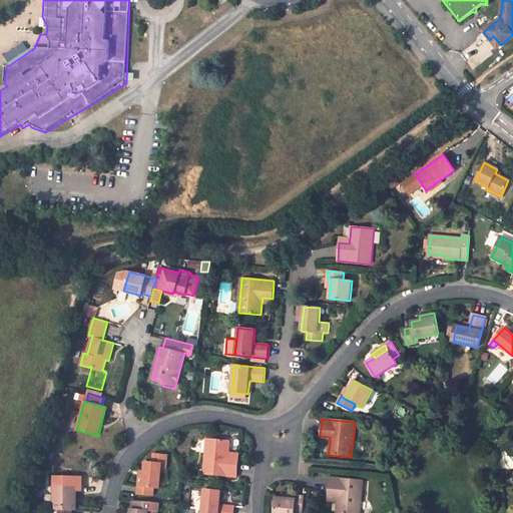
[(224,442),(207,440),(203,474),(236,478),(237,459),(227,458),(228,453),(223,453),(224,442)]
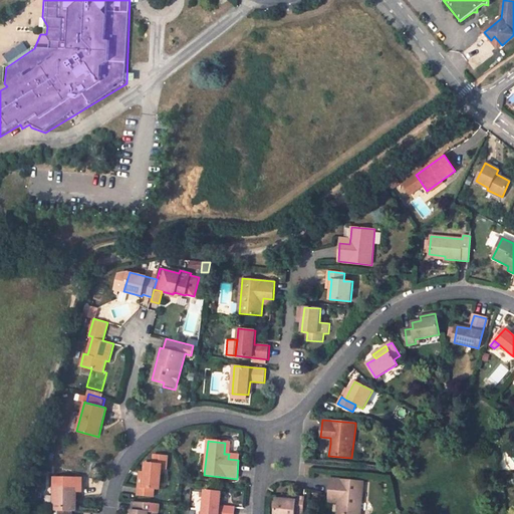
[(153,464),(145,463),(143,489),(138,488),(137,496),(154,497),(154,490),(159,490),(161,470),(162,465),(167,465),(168,457),(154,456),(153,464)]
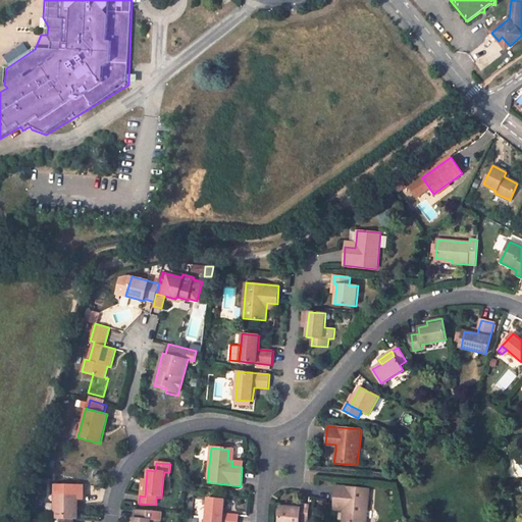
[(365,521),(369,489),(335,486),(333,505),(344,506),(343,512),(342,521),(365,521)]
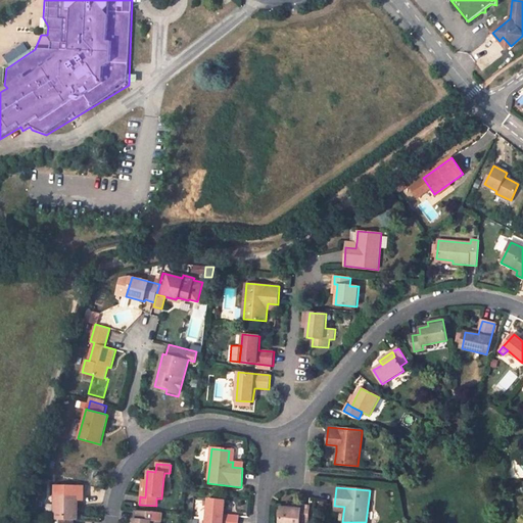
[(78,495),(55,495),(54,518),(60,519),(74,519),(78,519),(78,495)]
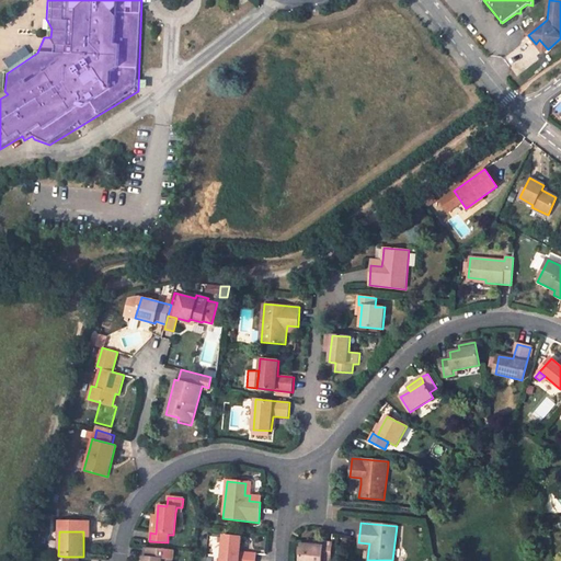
[(236,538),(224,536),(221,560),(255,560),(256,554),(240,552),(235,552),(236,538)]
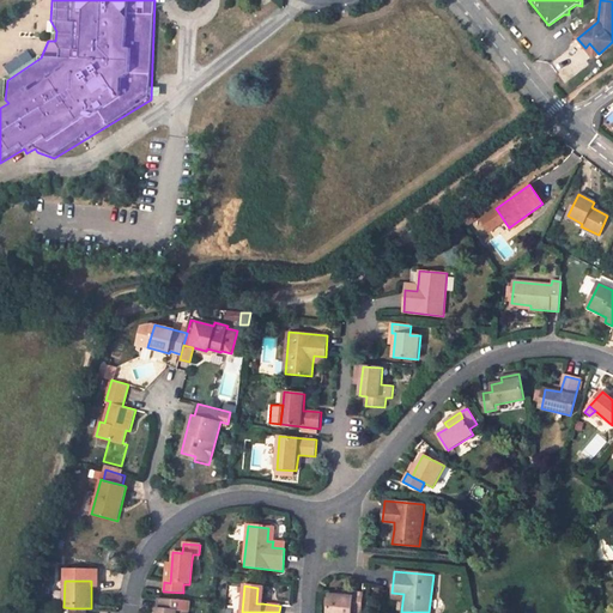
[(363,594),(353,593),(353,599),(352,612),(357,612),(360,612),(363,594)]
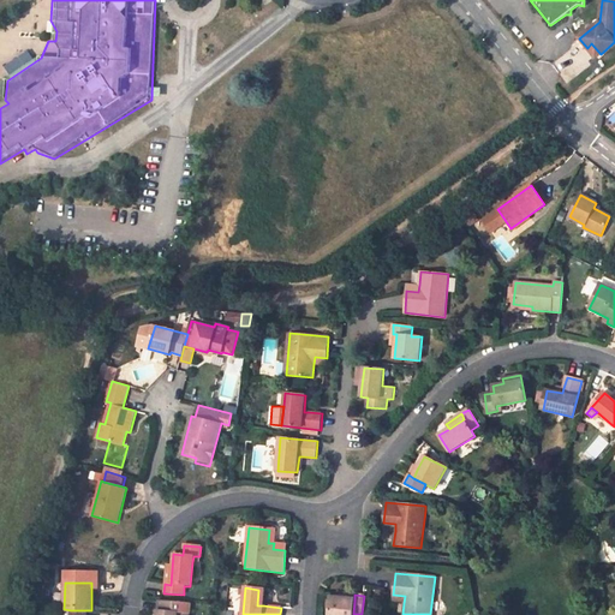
[(342,599),(330,598),(328,614),(352,614),(353,614),(354,601),(342,599)]
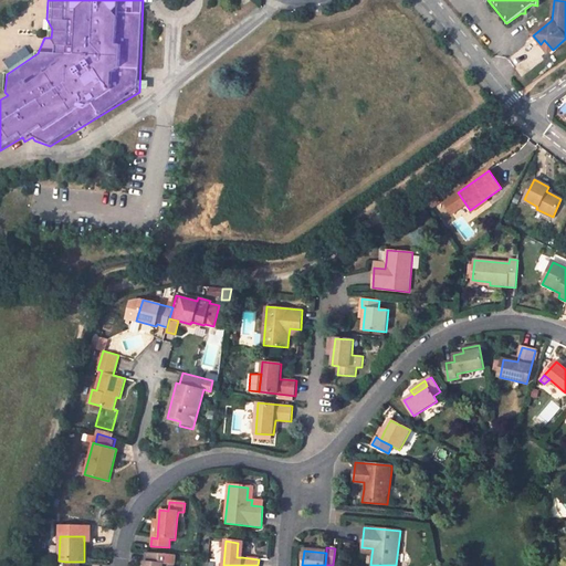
[(176,556),(146,554),(145,563),(144,565),(163,565),(164,565),(175,565),(176,556)]
